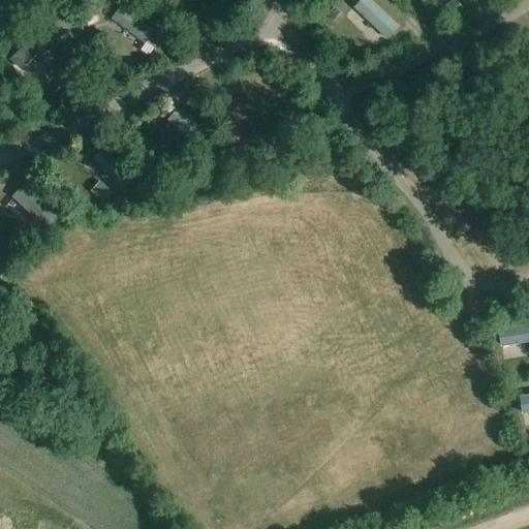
[(400,26),(371,0),(359,0),(352,6),(387,38),(400,26)]
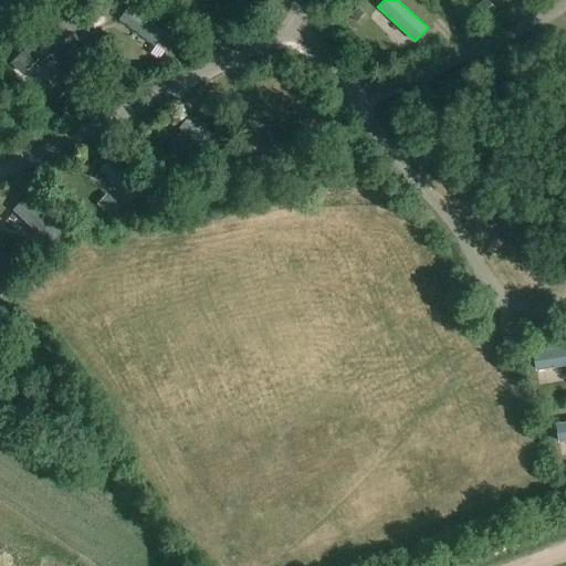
[(495,10),(486,0),(483,0),(477,7),(485,18),(495,10)]
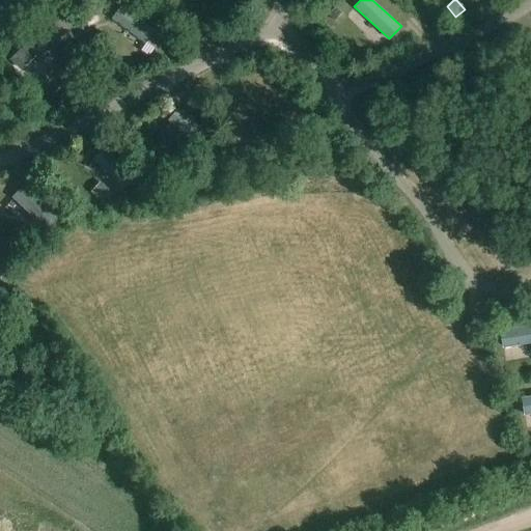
[(155,31),(120,5),(111,19),(145,44),(155,31)]
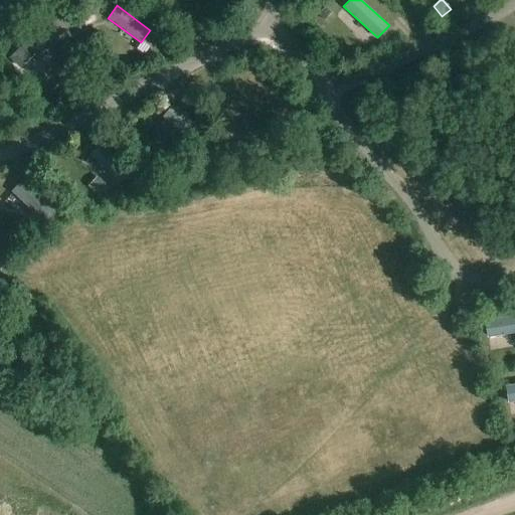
[(11,14),(3,7),(0,8),(0,18),(4,22),(11,14)]
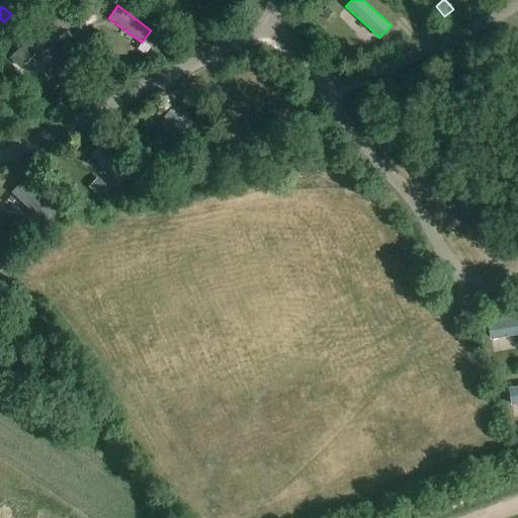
[(332,13),(326,7),(319,14),(325,20),(332,13)]
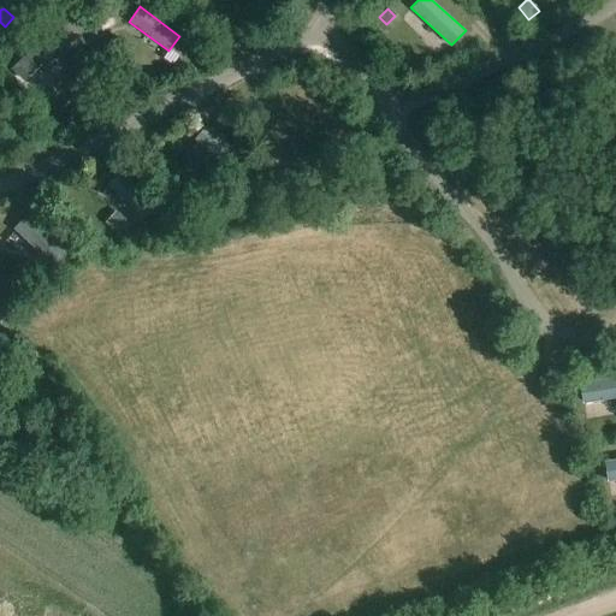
[(49,36),(15,69),(25,81),(60,48),(49,36)]
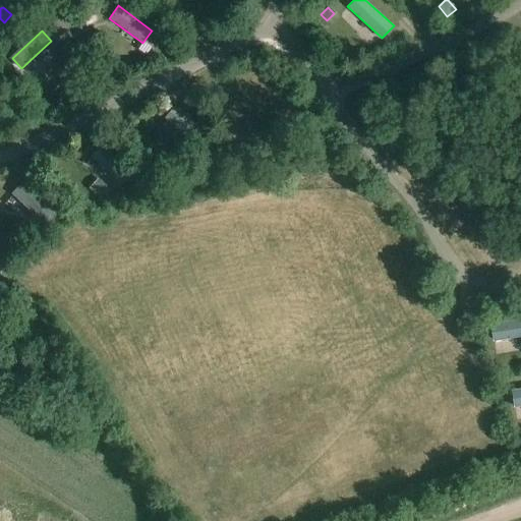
[(67,94),(60,85),(52,93),(59,101),(67,94)]
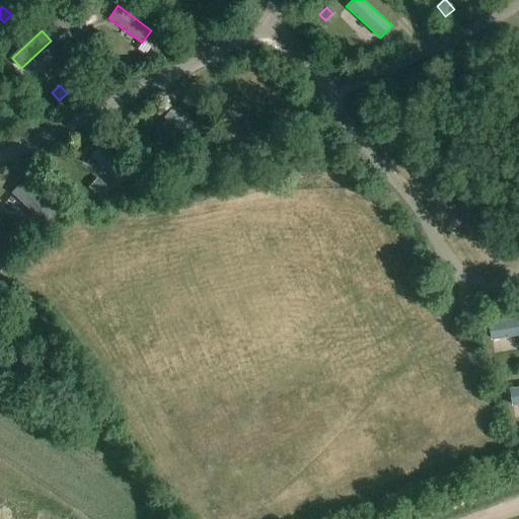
[(206,133),(175,103),(162,118),(194,146),(206,133)]
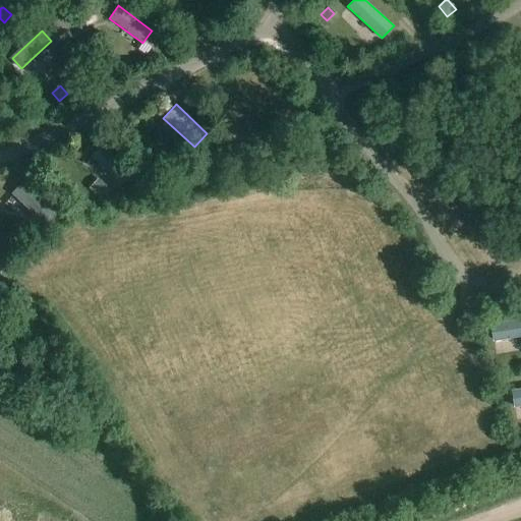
[(101,145),(91,156),(120,184),(131,173),(101,145)]
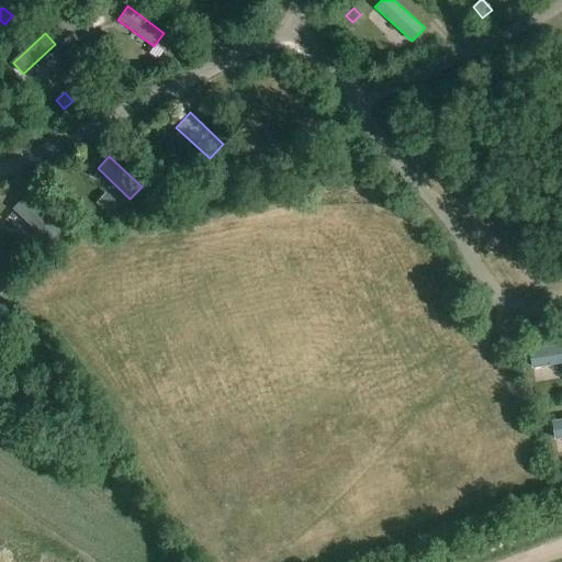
[(116,203),(105,192),(96,203),(108,214),(116,203)]
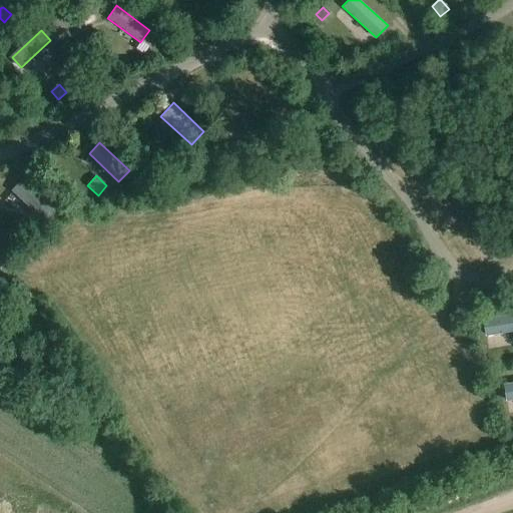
[(58,209),(26,177),(13,190),(46,222),(58,209)]
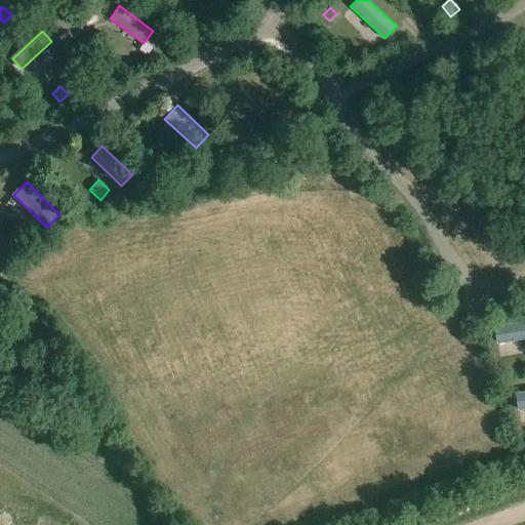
[(23,237),(11,236),(11,247),(23,247),(23,237)]
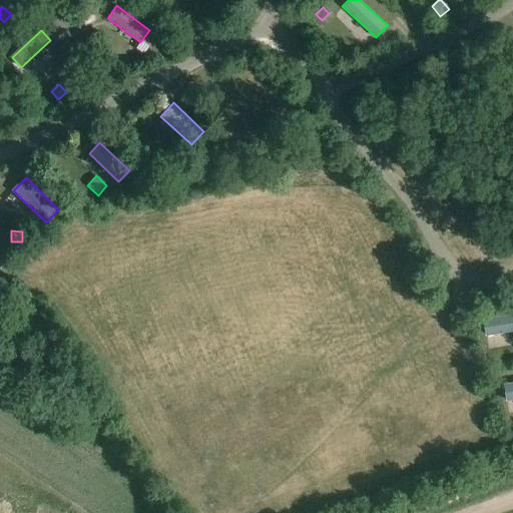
[(512,331),(512,313),(482,318),(485,335),(512,331)]
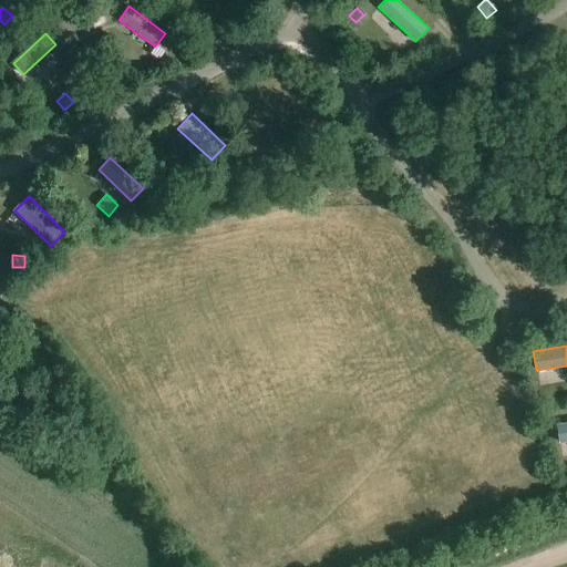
[(566,441),(566,421),(557,423),(559,442),(566,441)]
